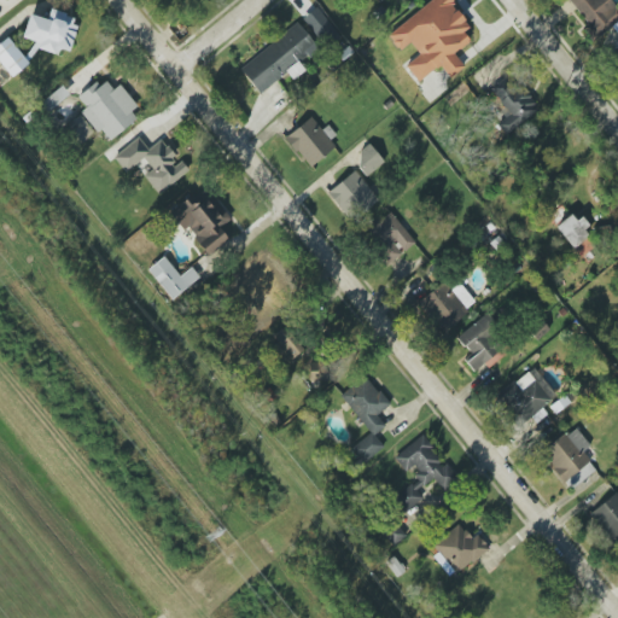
[(432,0),(386,33),(398,51),(410,42),(420,56),(406,65),(417,81),(441,65),(449,79),(465,68),(454,53),(470,42),(464,31),(470,28),(450,0),(432,0)]
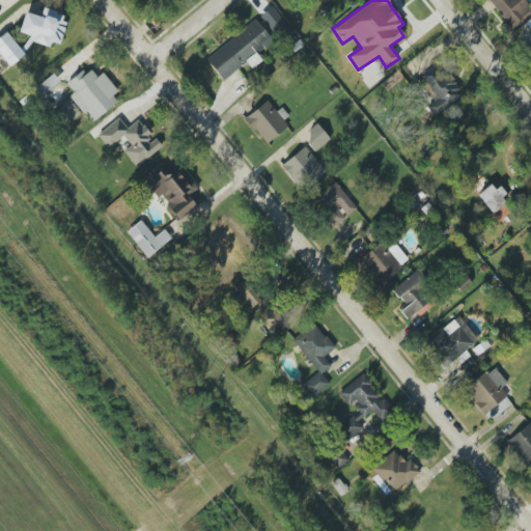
[(530,7),(524,0),(487,0),(527,44),(530,39),(530,7)]
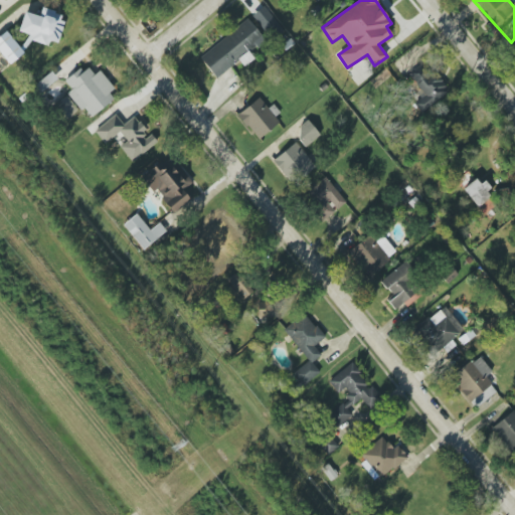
[(56,46),(65,15),(42,8),(39,16),(24,12),(18,31),(28,34),(27,37),(56,46)]
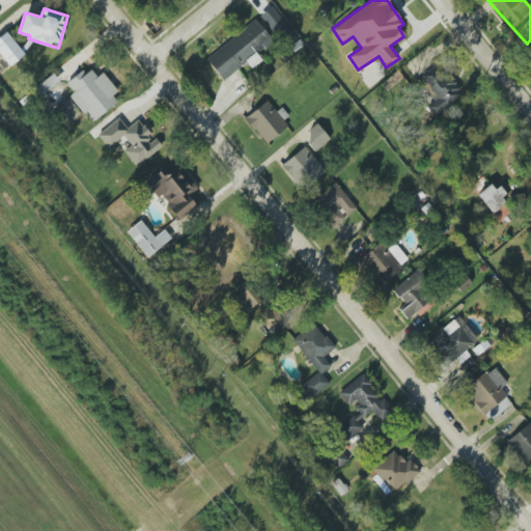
[(223,81),(248,62),(252,67),(261,60),(256,54),(273,42),(256,20),(205,58),(223,81)]
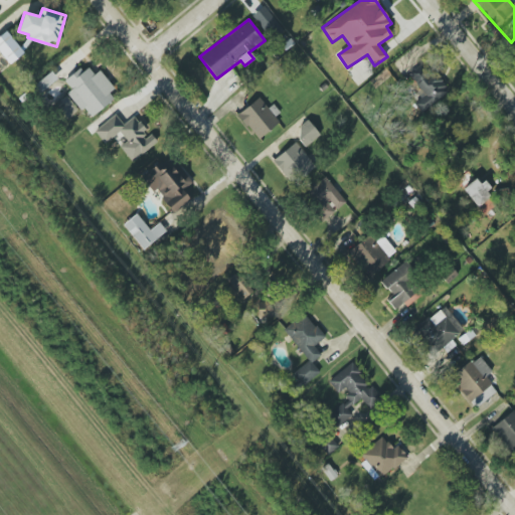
[(23,52),(6,31),(0,35),(0,52),(10,64),(23,52)]
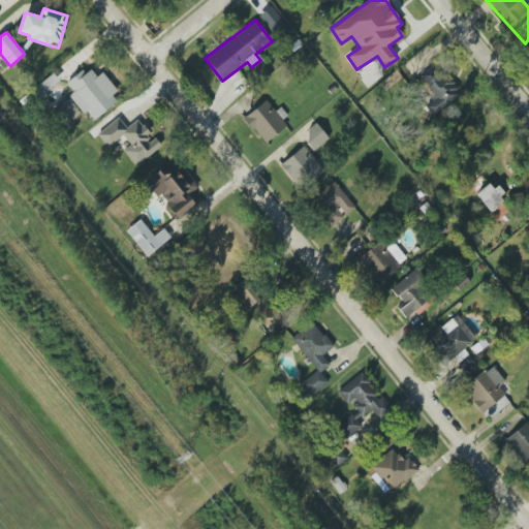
[(67,84),(73,92),(69,94),(91,122),(121,99),(100,73),(96,76),(89,67),(67,84)]
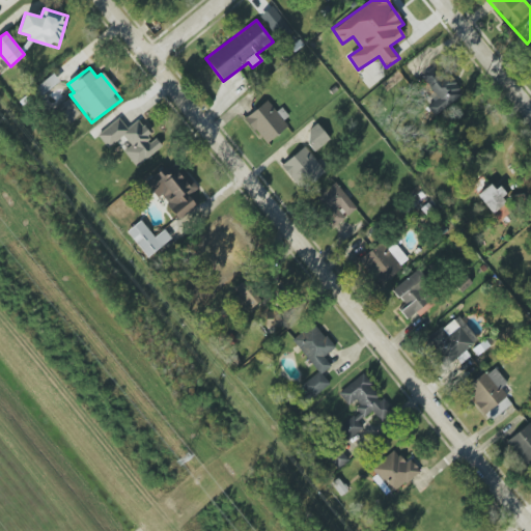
[(439,111),(463,95),(450,76),(445,80),(437,67),(418,79),(439,111)]
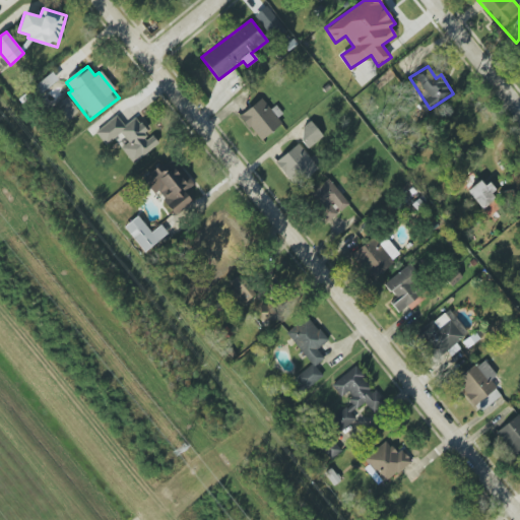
[(240,116),(260,141),(282,124),(262,99),(240,116)]
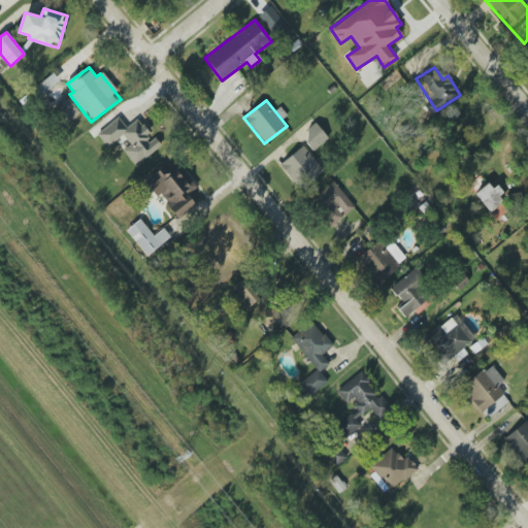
[(135,166),(161,145),(155,137),(153,139),(137,120),(126,128),(119,118),(97,134),(107,147),(123,136),(130,145),(123,151),(135,166)]
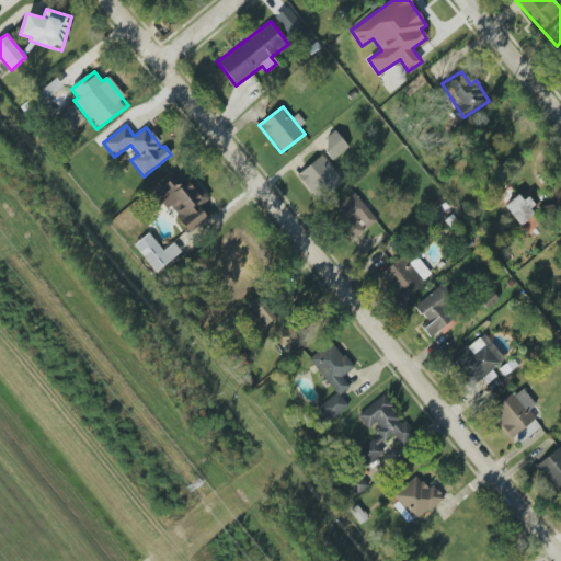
[(334,159),(348,147),(335,130),(321,142),(334,159)]
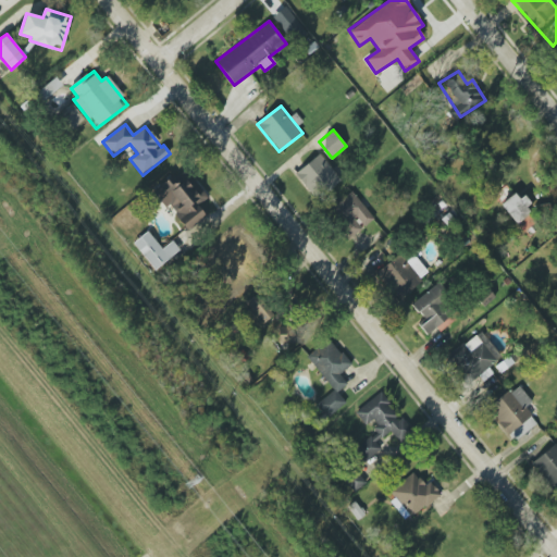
[(295,173),(316,200),(341,181),(320,155),(295,173)]
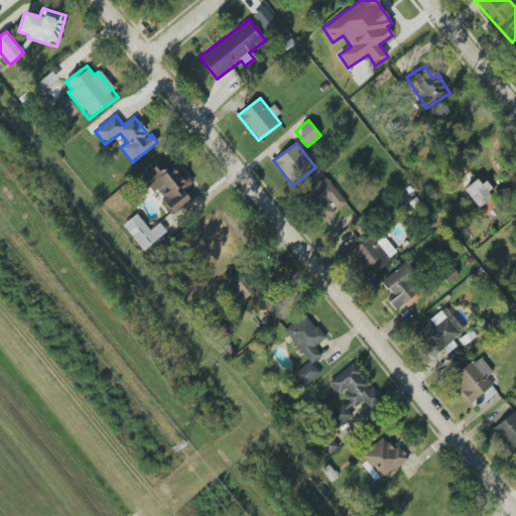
[(138,174),(153,194),(157,191),(173,213),(189,200),(182,190),(192,182),(177,163),(162,174),(153,163),(138,174)]
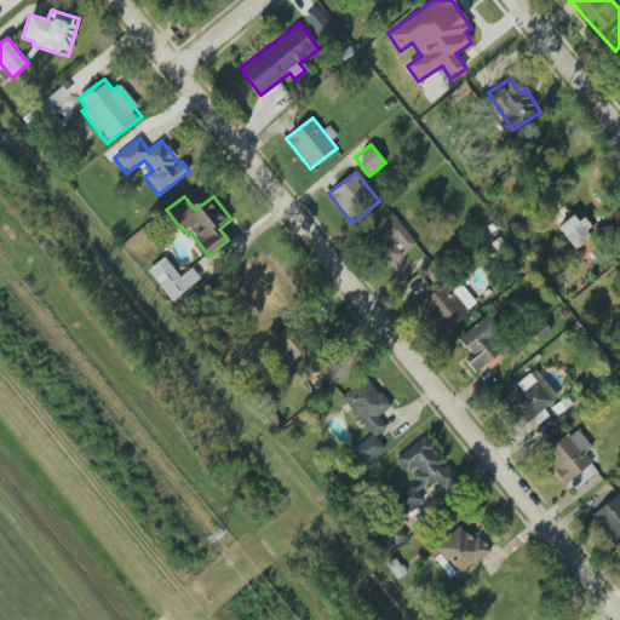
[(374,248),(389,267),(405,253),(417,244),(391,213),(369,231),(380,244),(374,248)]
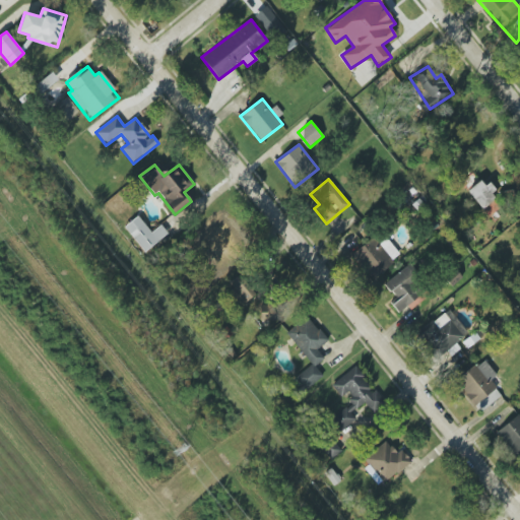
[(467,190),(481,210),(498,198),(483,179),(467,190)]
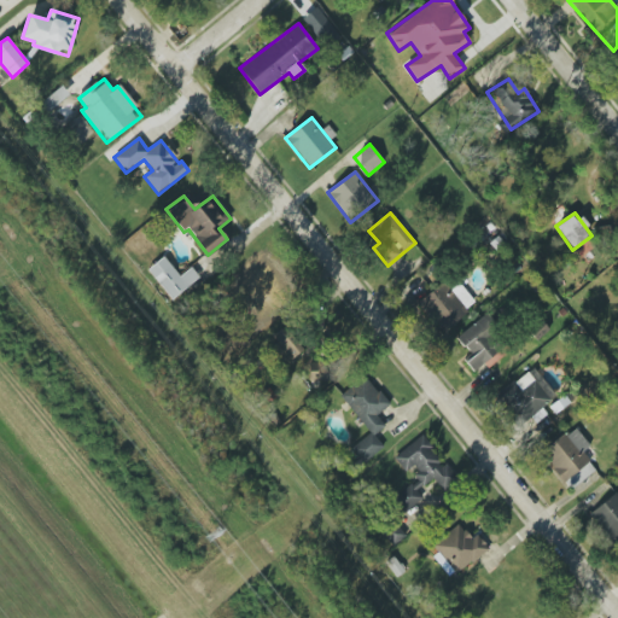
[(180,277),(164,256),(147,269),(172,299),(199,278),(191,267),(180,277)]
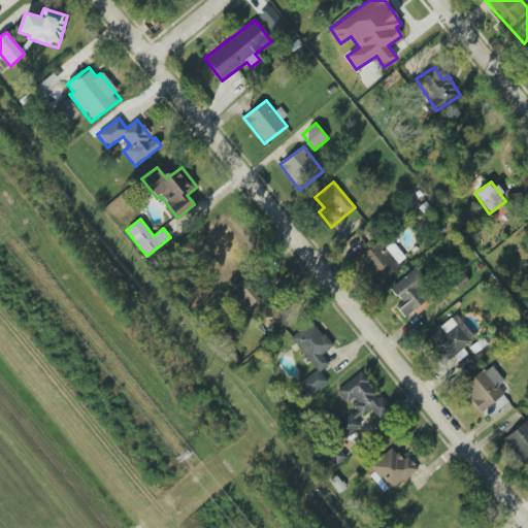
[(377,285),(407,259),(392,242),(385,249),(377,240),(356,260),(377,285)]
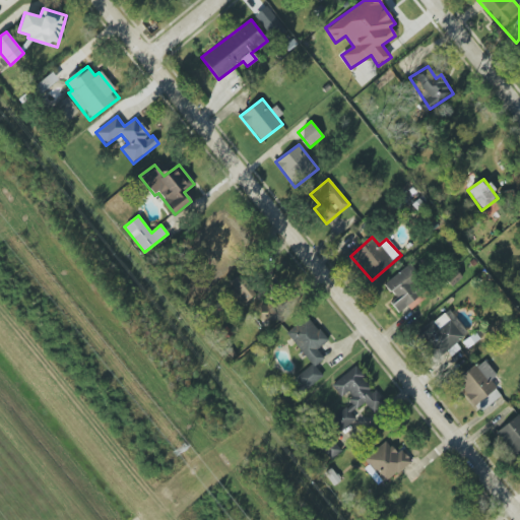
[(398,313),(427,290),(407,266),(384,283),(397,301),(392,305),(398,313)]
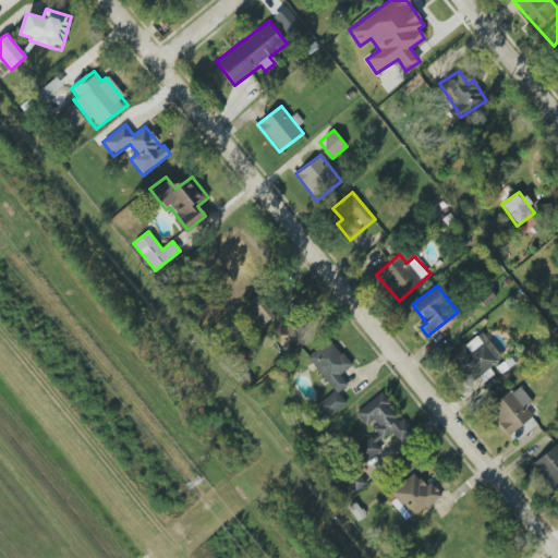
[(466,385),(500,361),(481,332),(447,358),(466,385)]
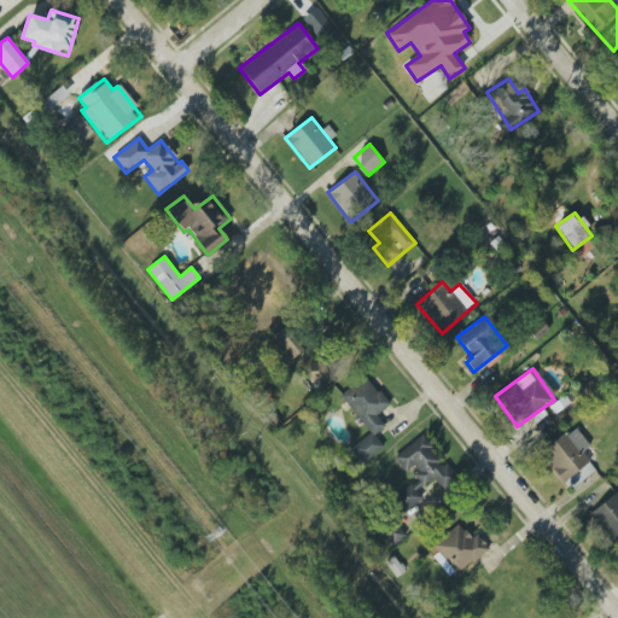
[(362,464),(384,447),(374,435),(385,426),(377,415),(389,406),(366,375),(340,395),(369,433),(350,448),(362,464)]
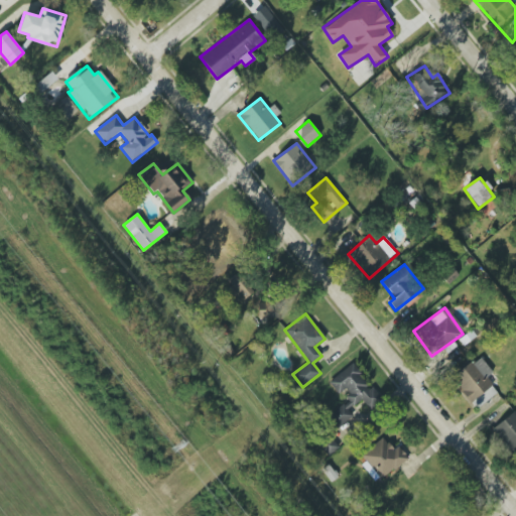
[(492,372),(480,356),(453,377),(476,409),(498,392),(486,377),(492,372)]
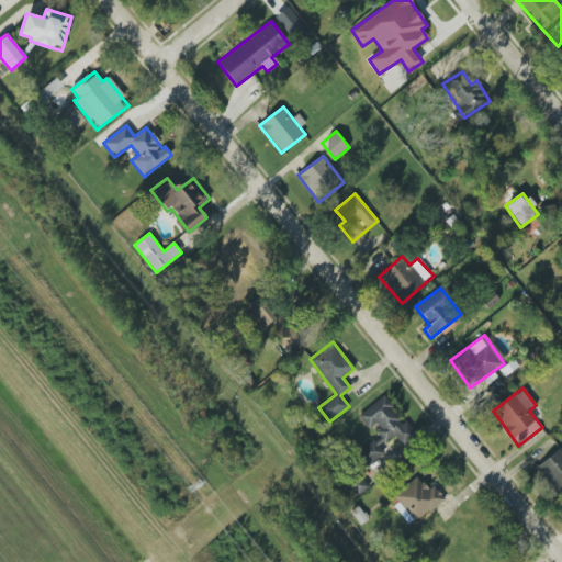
[(358,416),(368,429),(375,423),(383,433),(356,453),(366,467),(385,452),(381,446),(394,435),(402,445),(417,434),(406,419),(404,422),(383,396),(358,416)]
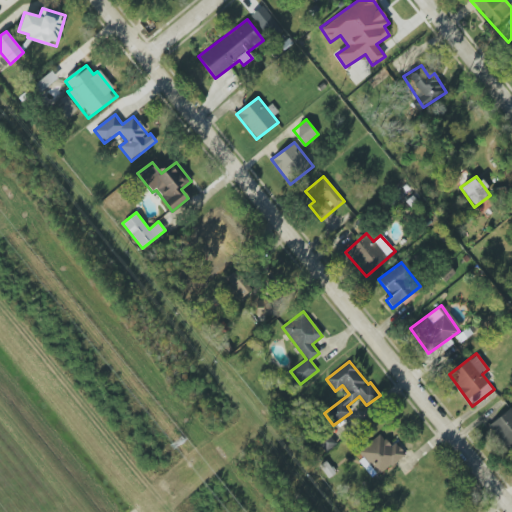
[(511,448),(511,410),(510,408),(487,426),(509,451),(511,448)]
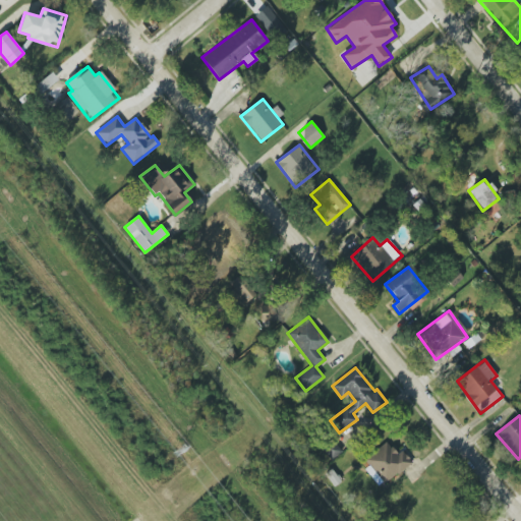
[(332,460),(342,451),(331,439),(321,448),(332,460)]
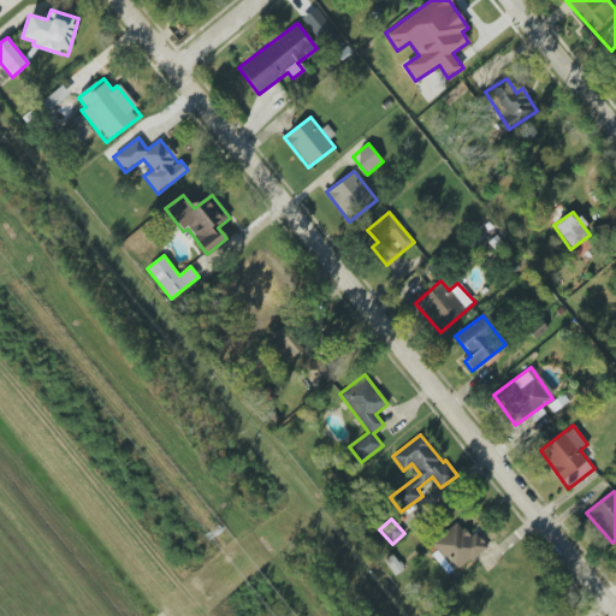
[(431,544),(455,573),(486,546),(475,532),(469,537),(457,522),(431,544)]
